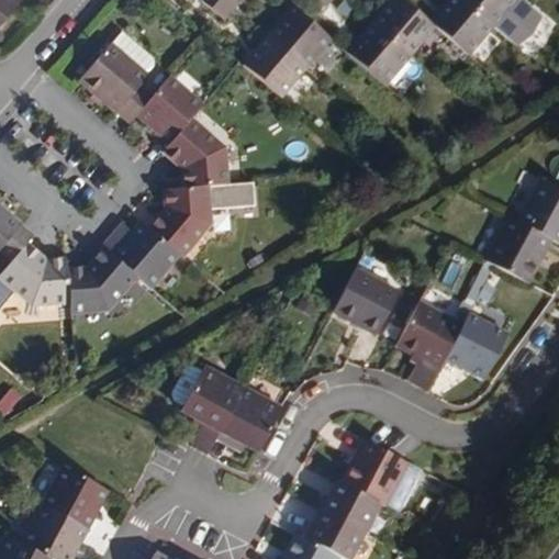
[(0,0),(0,23),(20,0),(0,0)]
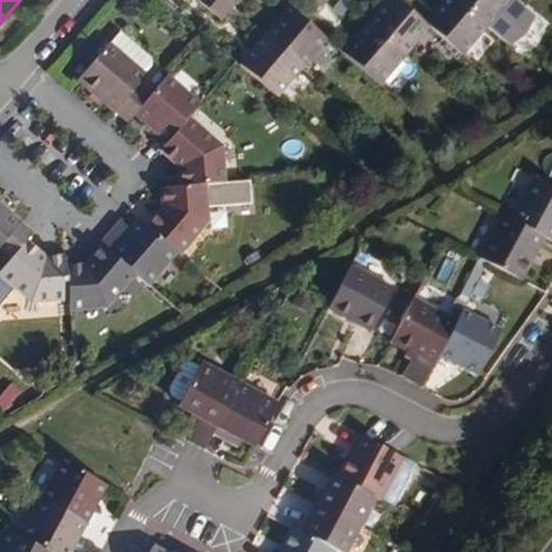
[(234,7),(226,0),(202,0),(223,18),(234,7)]
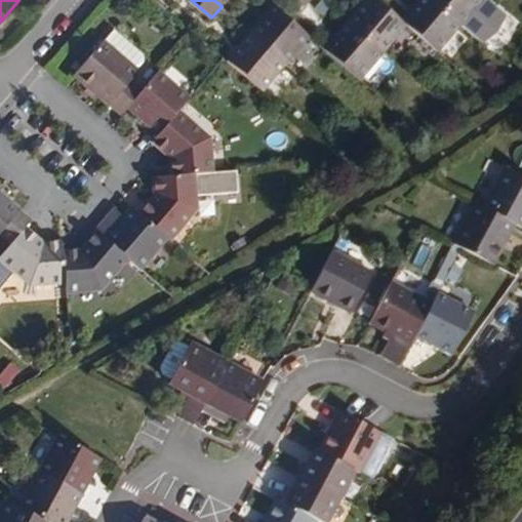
[(365,0),(348,21),(383,50),(406,24),(401,19),(378,0),(365,0)]
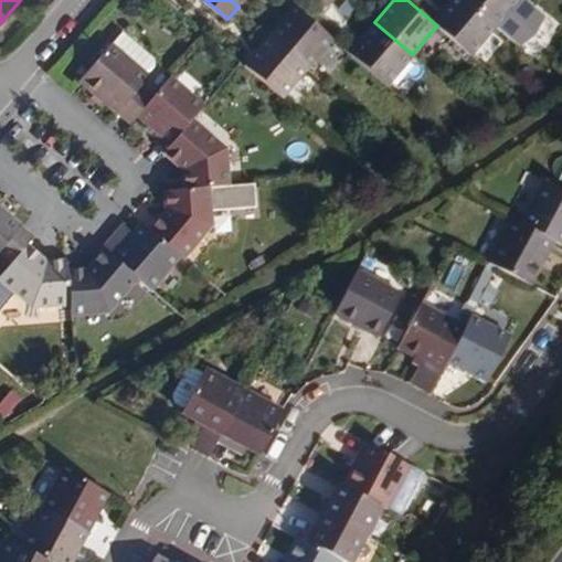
[(449,0),(432,21),(437,25),(469,53),(494,24),(465,0),(449,0)]
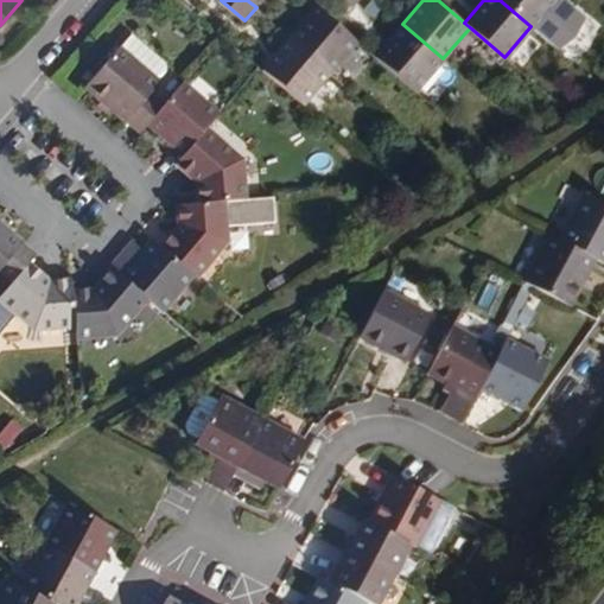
[(500,0),(531,26),(552,0),(500,0)]
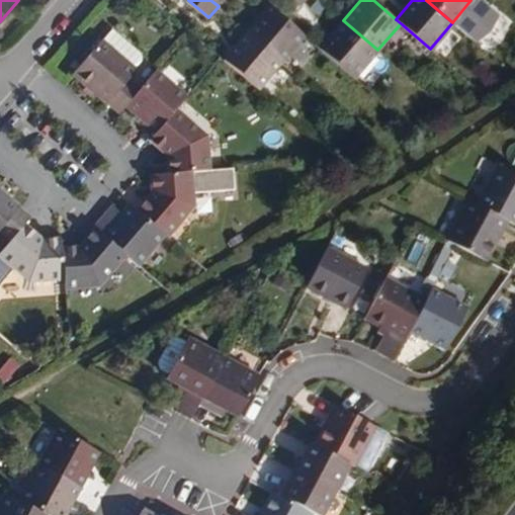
[(470,0),(452,22),(478,41),(500,13),(483,0),(470,0)]
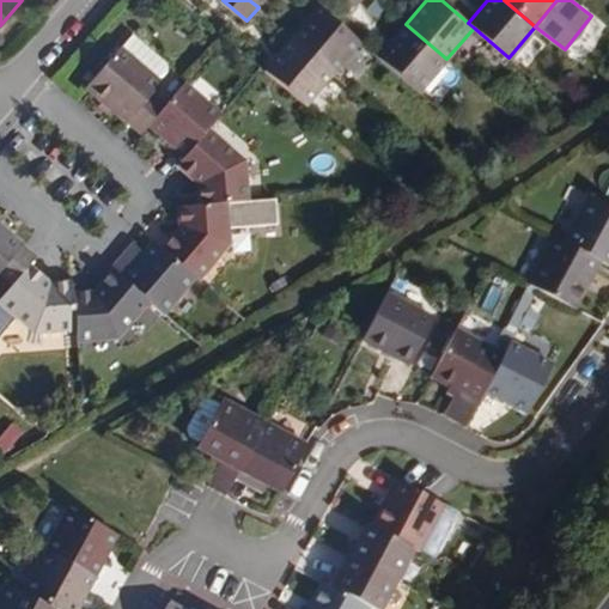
[(318,5),(292,36),(333,71),(360,40),(318,5)]
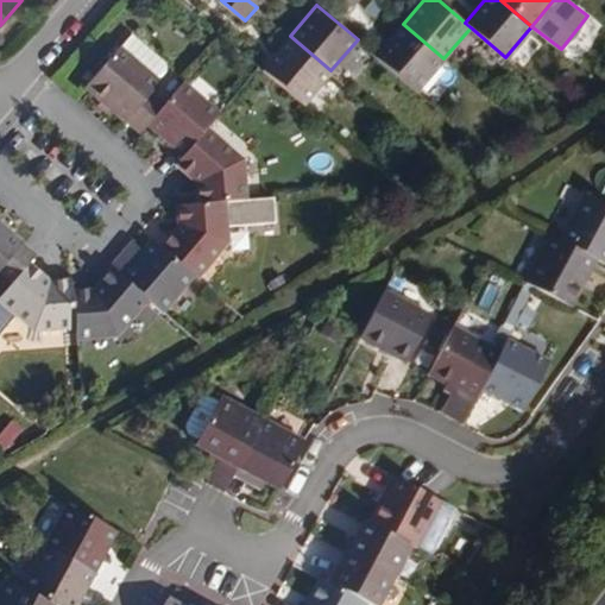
[(443,58),(403,24),(376,55),(416,90),(443,58)]
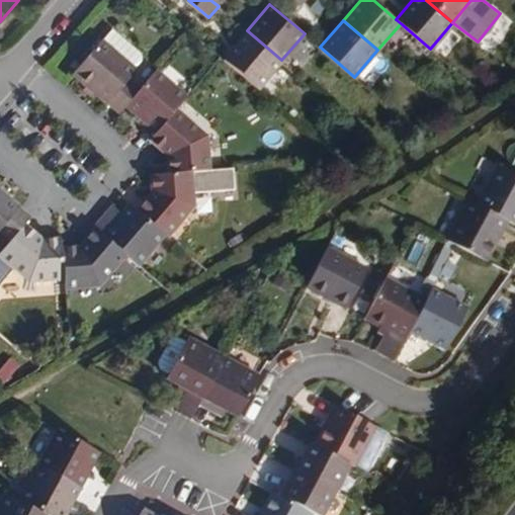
[(105,39),(132,63),(138,56),(137,49),(114,28),(105,39)]
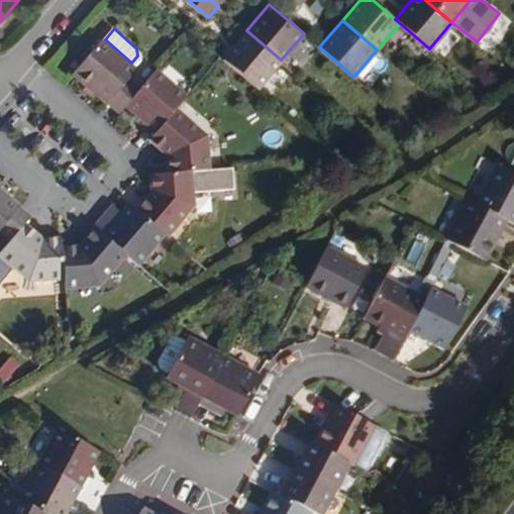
[(281,60),(246,30),(223,58),(257,87),(281,60)]
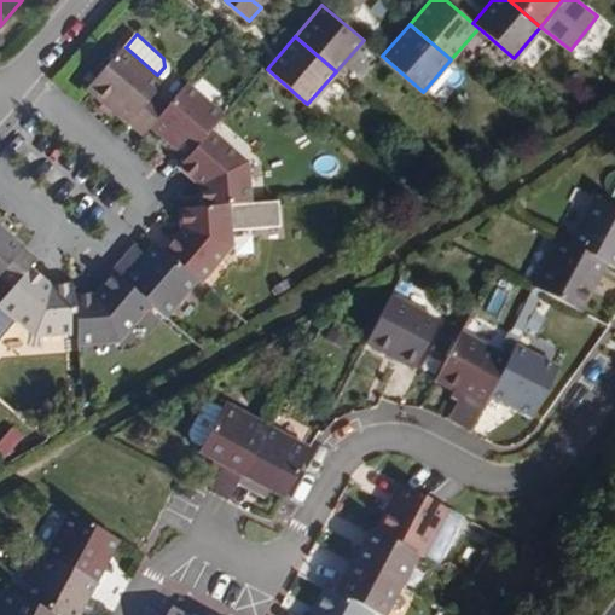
[(141,134),(150,126),(168,104),(154,91),(163,81),(157,75),(126,47),(125,46),(88,86),(141,134)]
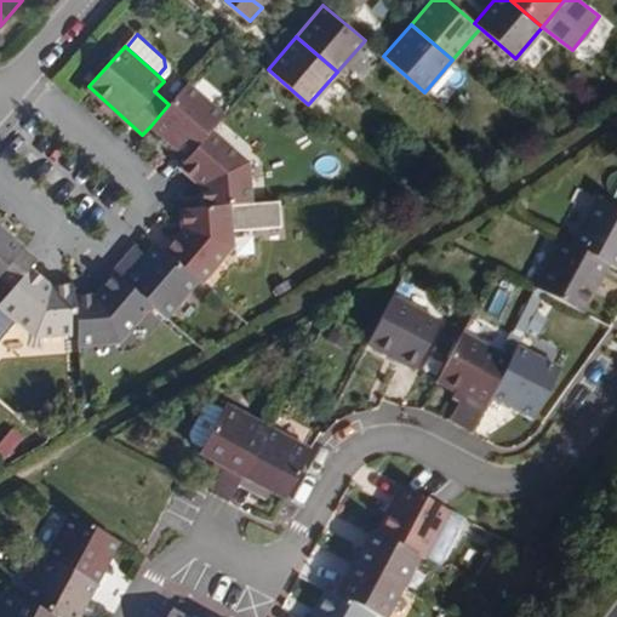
[(187,159),(212,129),(223,115),(187,83),(169,104),(150,126),(187,159)]
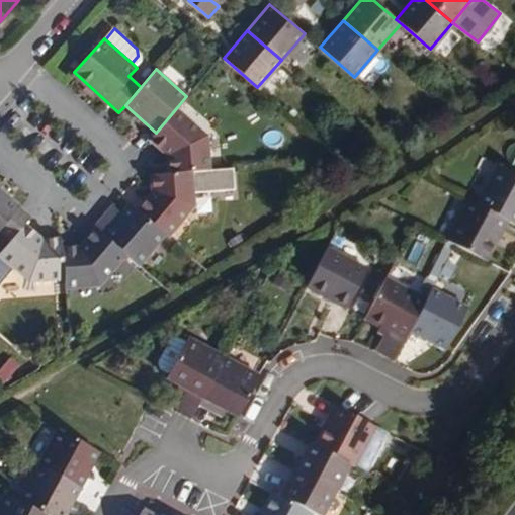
[(177,107),(156,133),(150,140),(166,153),(167,172),(190,170),(207,169),(204,133),(177,107)]
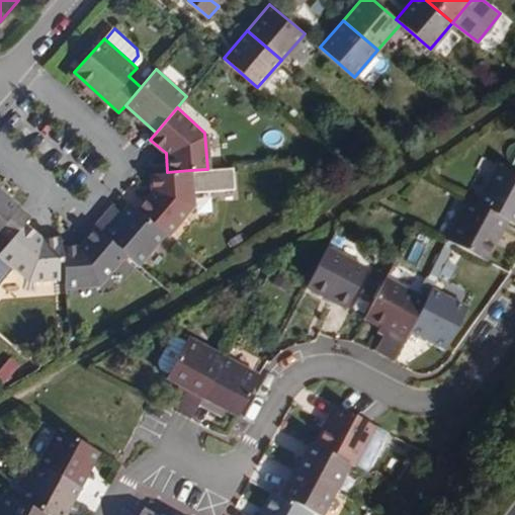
[(514,167),(500,160),(478,200),(509,217),(514,220),(514,167)]
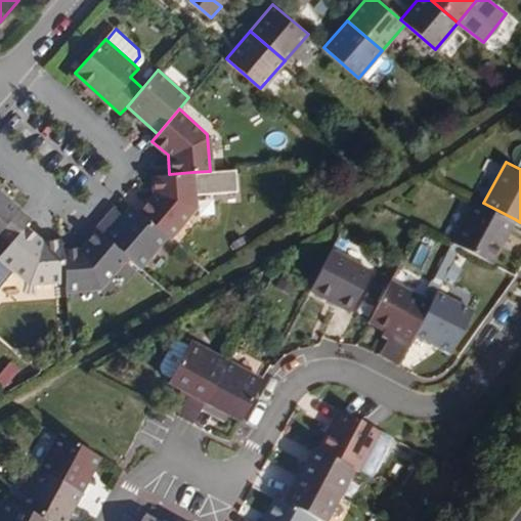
[(210,171),(192,172),(194,193),(240,190),(237,169),(210,171)]
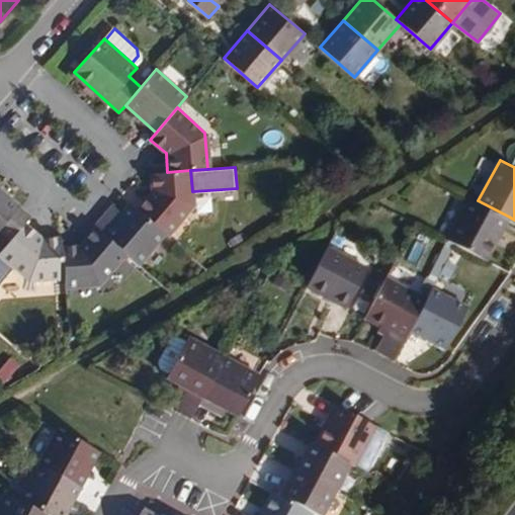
[(190,170),(167,172),(149,174),(150,193),(137,208),(165,233),(168,237),(193,205),(192,191),(190,170)]
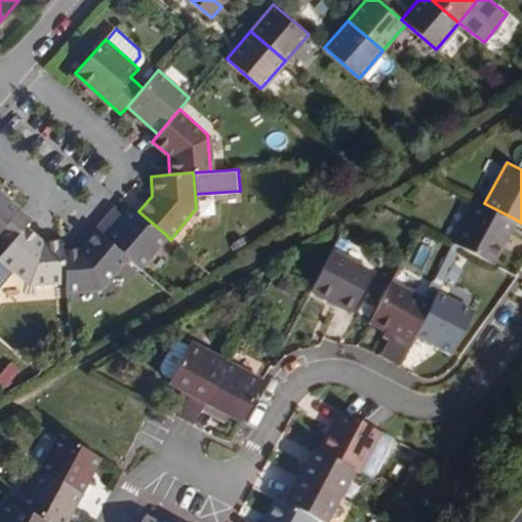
[(0,234),(10,243),(26,225),(32,218),(0,190),(0,234)]
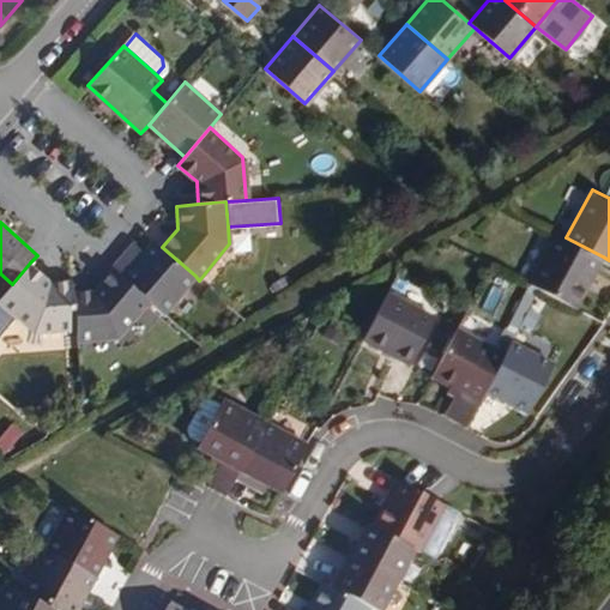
[(603,257),(566,237),(555,231),(529,281),(543,288),(578,306),(603,257)]
